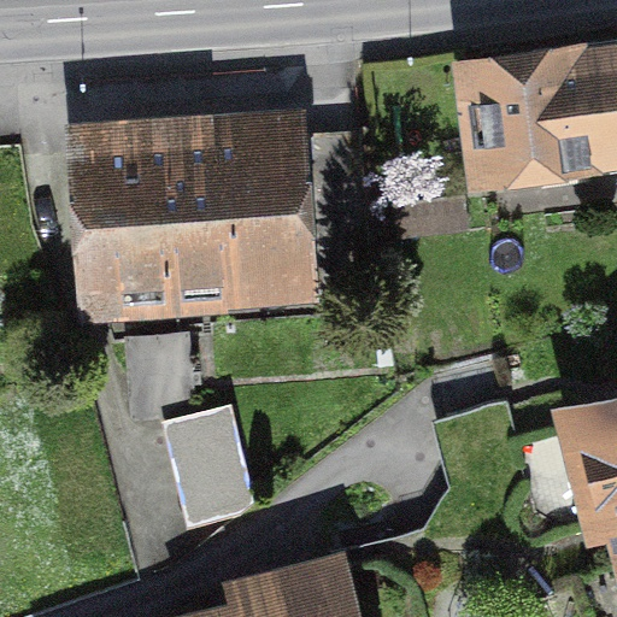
[(575,54),(466,69),(480,170),(616,152),(616,52),(576,57),(575,54)]
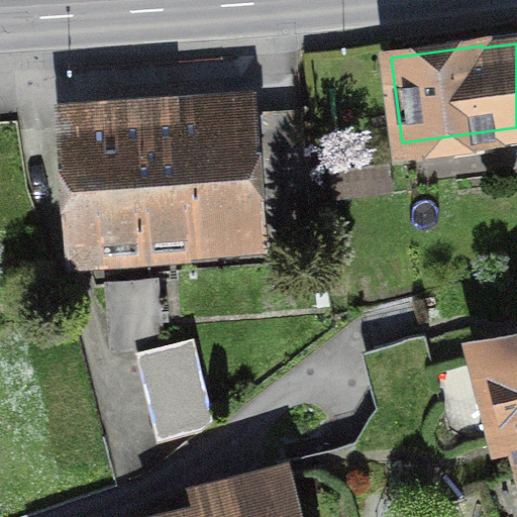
[(76,126),(84,237),(252,225),(253,238),(309,234),(302,126),(262,129),(261,113),(76,126)]
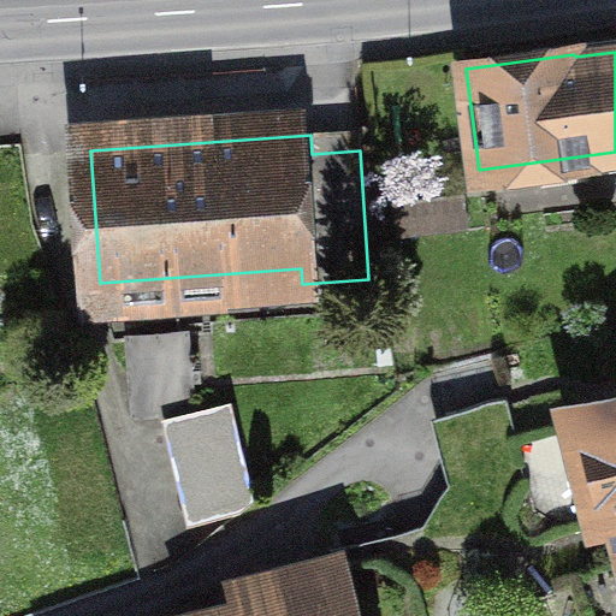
[(395,205),(398,234),(436,230),(432,201),(395,205)]
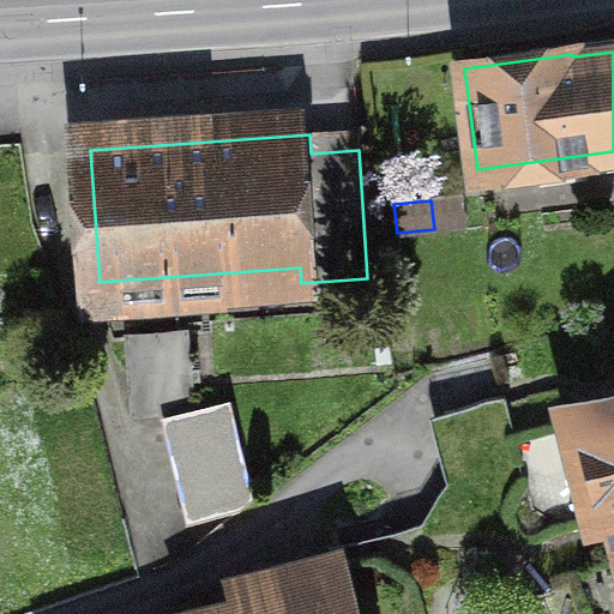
[(126,337),(132,416),(192,410),(186,331),(126,337)]
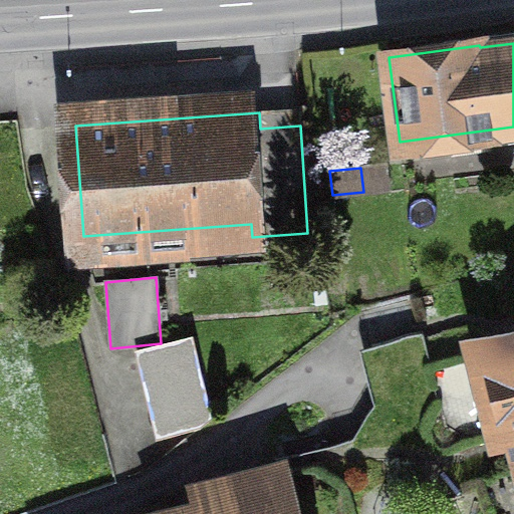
[(513,331),(477,341),(502,439),(513,435),(513,331)]
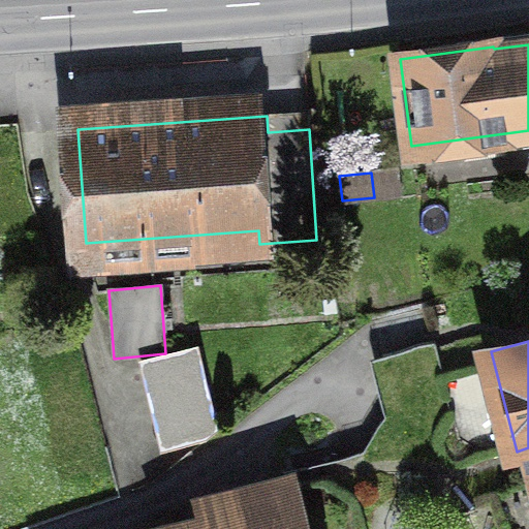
[(218,436),(196,351),(143,365),(165,450),(218,436)]
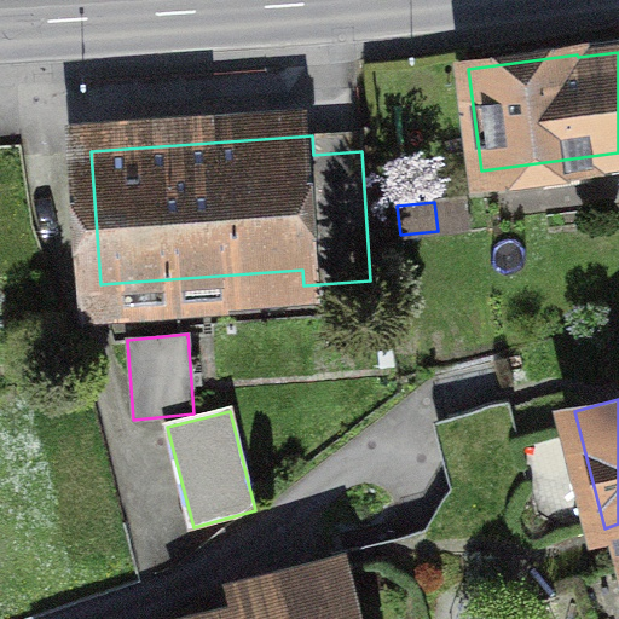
[(346,618),(334,570),(237,594),(242,614),(224,618),(346,618)]
